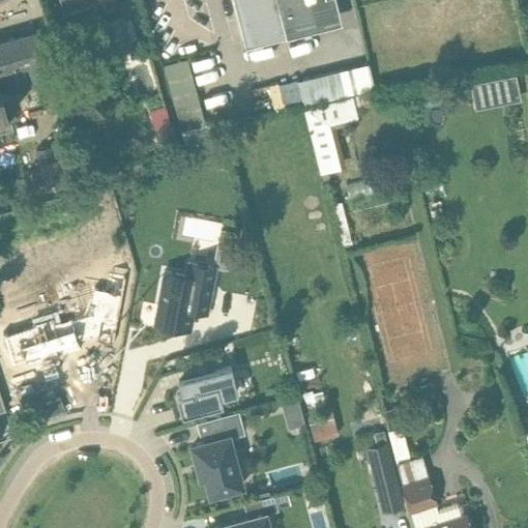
[(235,0),(247,49),(288,39),(316,32),(313,21),(341,13),(336,0),(235,0)]
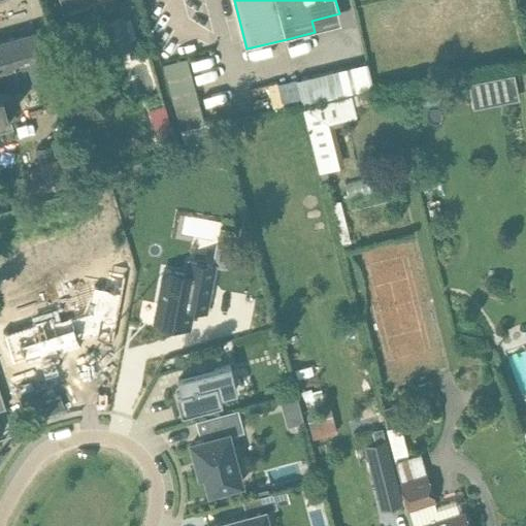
[(125,20),(104,26),(112,54),(134,47),(125,20)]
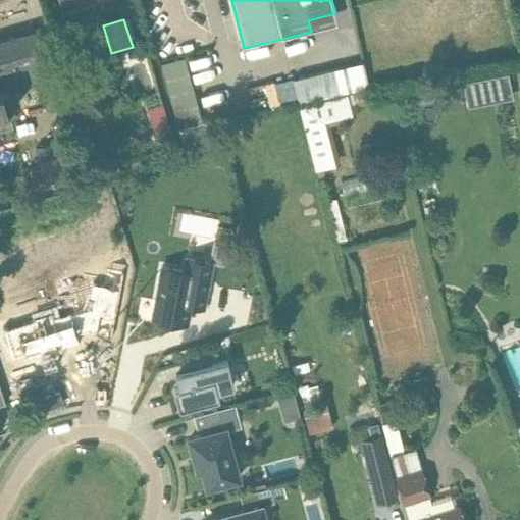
[(38,85),(50,82),(36,33),(34,27),(19,31),(21,37),(0,42),(0,130),(21,124),(17,110),(43,103),(38,85)]
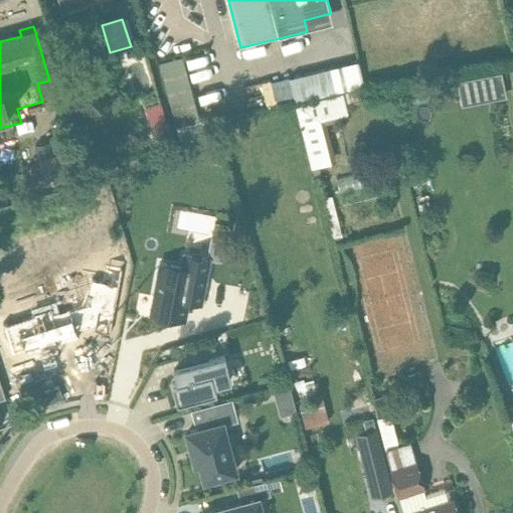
[(164,83),(183,78),(178,59),(160,64),(164,83)]
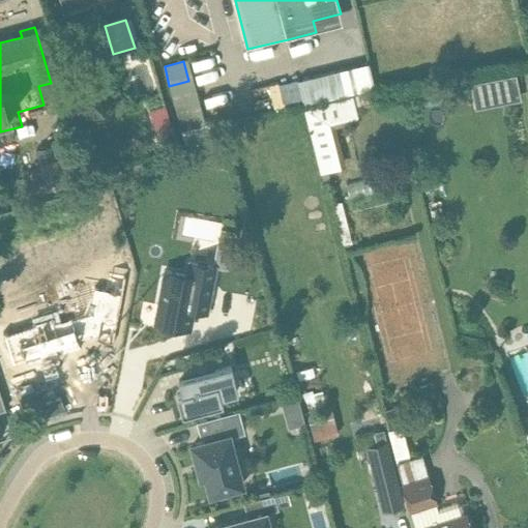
[(305,108),(377,91),(371,65),(299,82),(305,108)]
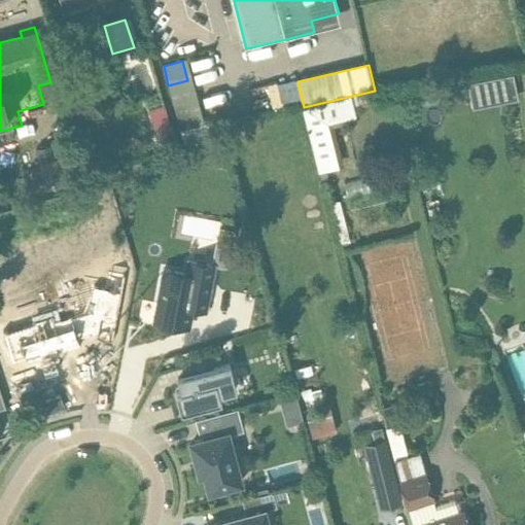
[(467,83),(470,108),(518,103),(515,77),(467,83)]
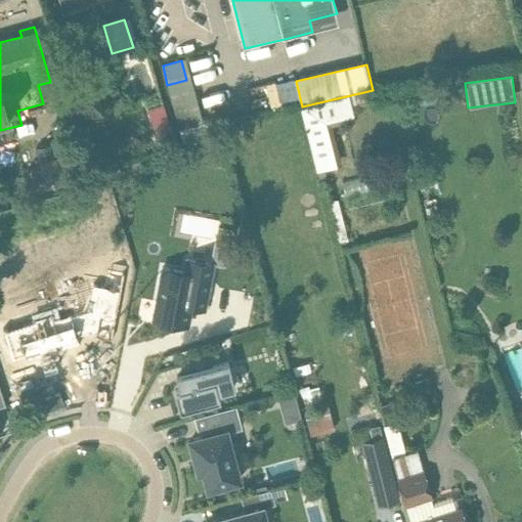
[(348,96),(300,107),(316,171),(337,166),(327,128),(325,123),(353,117),(348,96)]
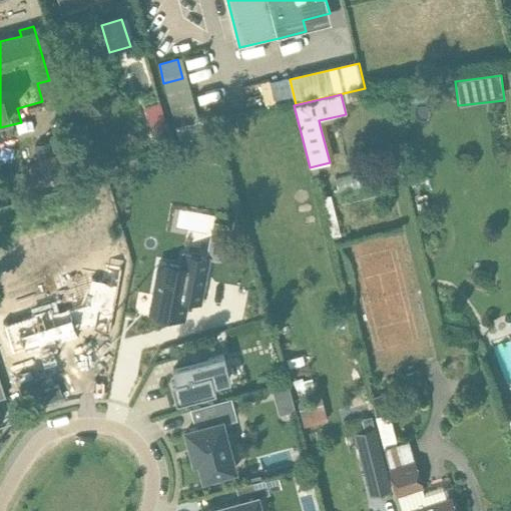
[(161,263),(151,314),(185,321),(189,302),(191,302),(192,298),(202,299),(201,304),(202,304),(211,260),(184,253),(182,267),(161,263)]
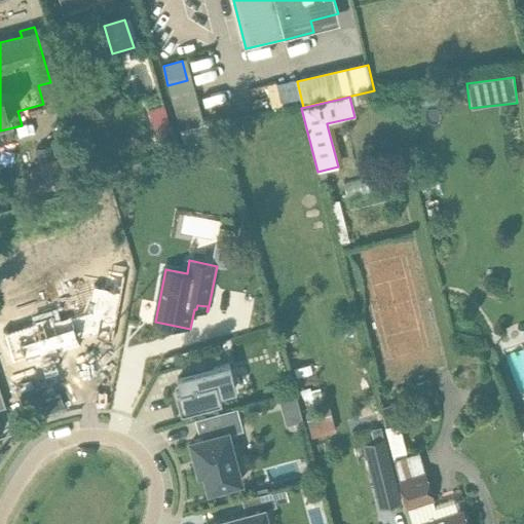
[(85,347),(82,338),(95,332),(92,343),(116,347),(128,271),(106,267),(103,287),(97,286),(91,312),(76,317),(74,311),(68,312),(70,317),(61,321),(58,310),(0,328),(0,329),(11,365),(26,361),(27,366),(33,365),(36,373),(68,364),(65,354),(68,352),(68,350),(76,347),(76,350),(85,347)]
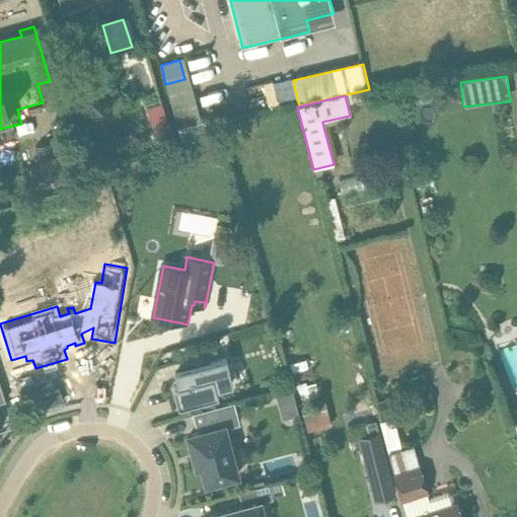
[(212,392),(218,390),(232,387),(227,368),(229,367),(228,360),(176,374),(179,387),(174,389),(180,409),(214,399),(212,392)]
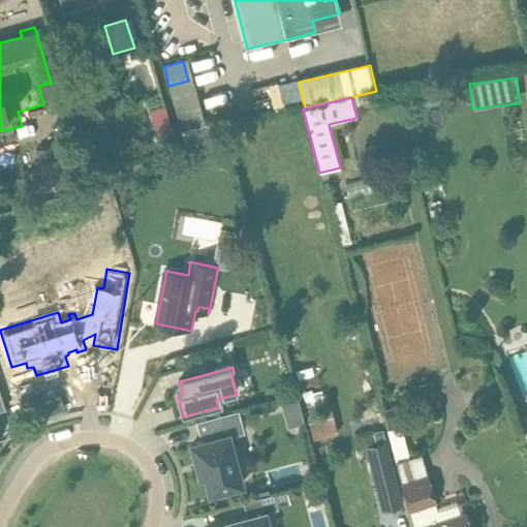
[(433,384),(420,388),(422,398),(429,400),(436,399),(433,384)]
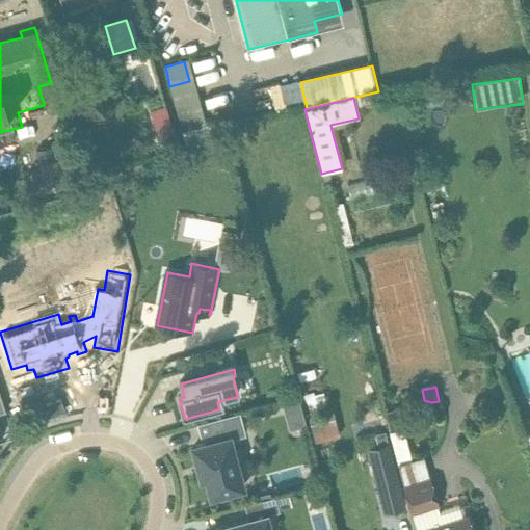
[(213,498),(245,488),(240,471),(245,469),(240,449),(235,451),(232,440),(246,436),(240,415),(201,425),(206,446),(194,449),(203,481),(208,479),(213,498)]
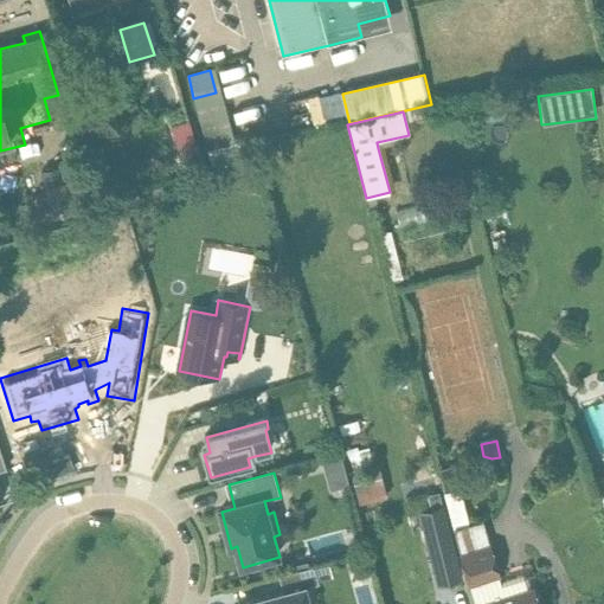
[(380,477),(353,486),(358,505),(386,498),(380,477)]
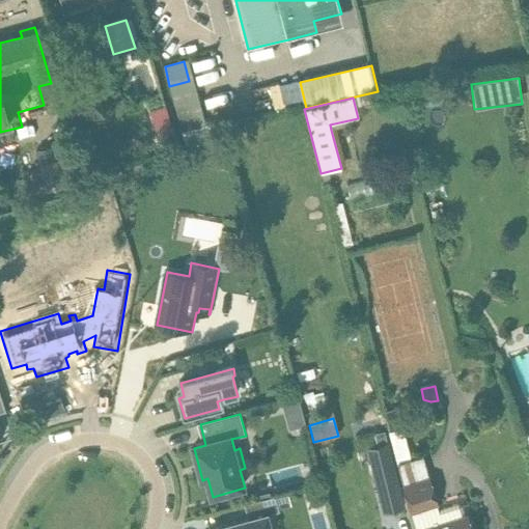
[(390,444),(367,450),(384,514),(407,509),(390,444)]
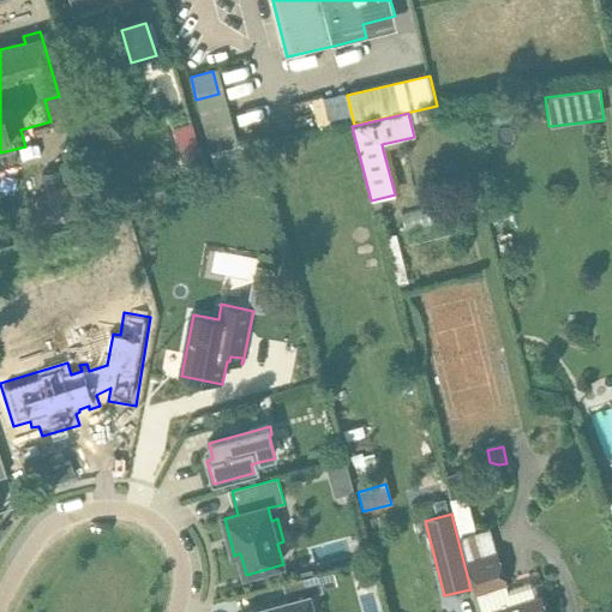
[(509,592),(507,583),(508,583),(499,556),(471,564),(484,611),(545,611),(541,597),(540,598),(537,587),(532,585),(509,592)]
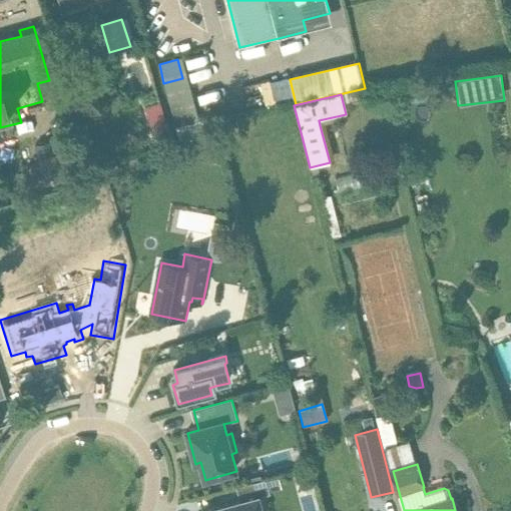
[(262,510),(259,499),(271,495),(267,481),(237,489),(241,503),(212,510),(262,510)]
